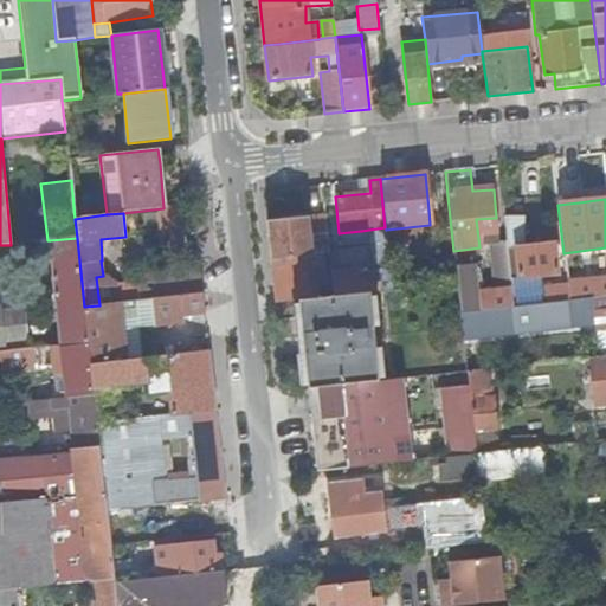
[(523,216),(503,218),(504,226),(510,279),(556,275),(553,246),(523,249),(523,216)]
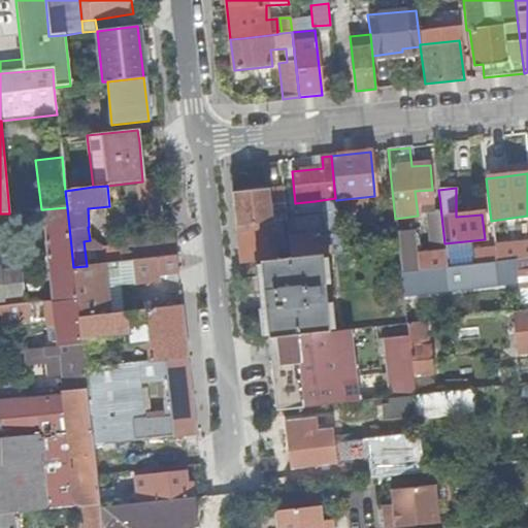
[(267,190),(231,194),(235,227),(271,223),(286,222),(283,190),(267,192),(267,190)]
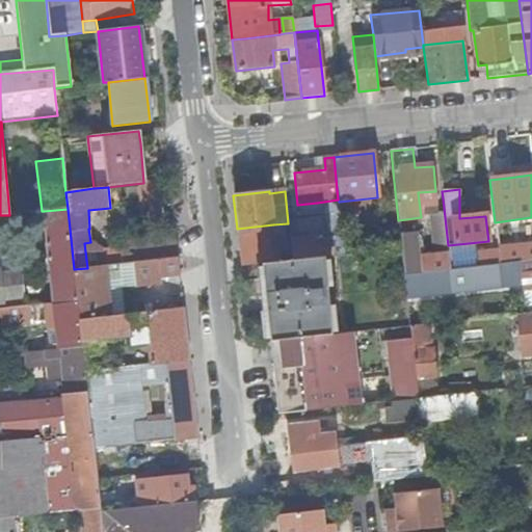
[(436,198),(435,191),(418,192),(421,217),(429,216),(430,210),(433,203),(436,198)]
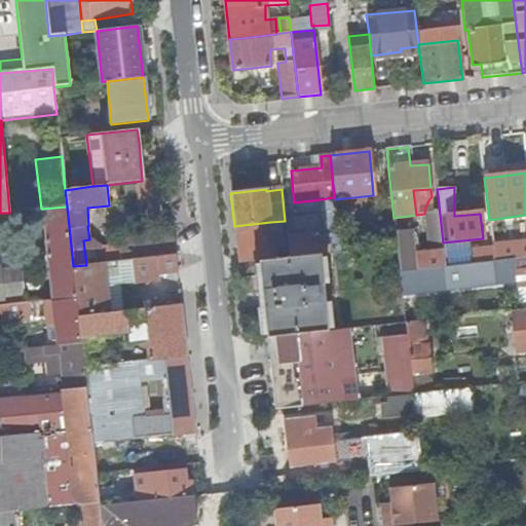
[(462,198),(464,211),(487,208),(485,195),(462,198)]
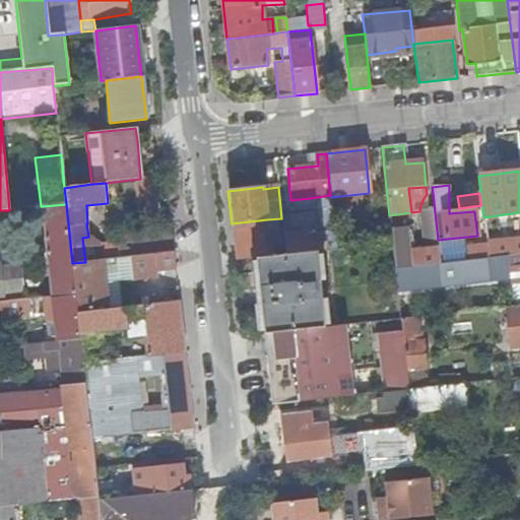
[(438,240),(433,194),(427,194),(424,198),(420,205),(419,211),(424,252),(407,254),(405,228),(390,230),(392,244),(393,252),(395,269),(441,264),(439,251),(438,240)]
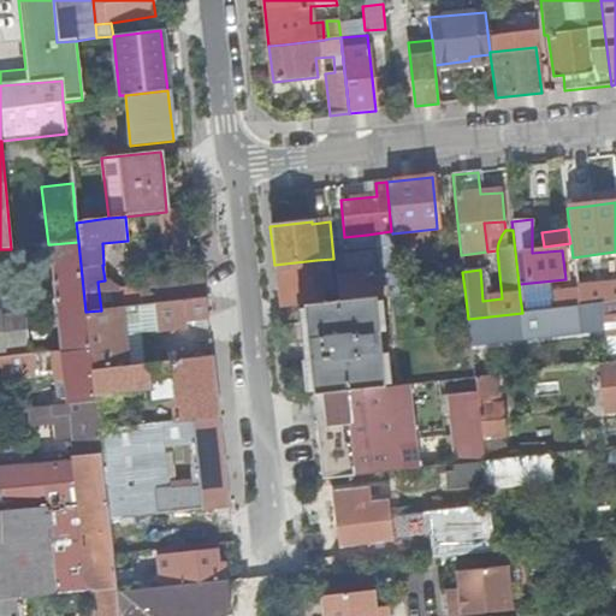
[(397,283),(392,238),(377,240),(380,278),(378,278),(378,284),(397,283)]
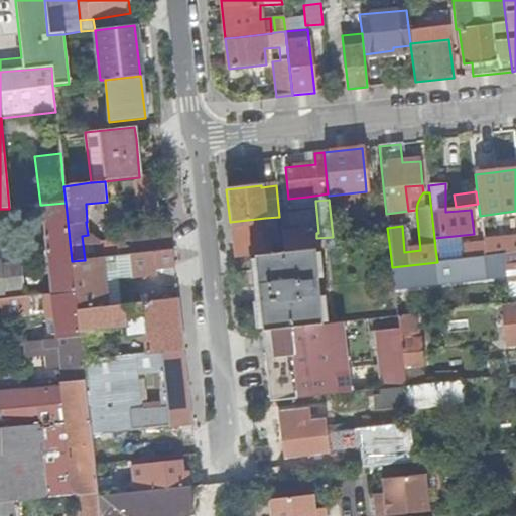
[(318,233),(315,201),(310,201),(311,206),(309,207),(311,229),(312,243),(320,242),(333,241),(333,237),(316,238),(316,233),(318,233)]
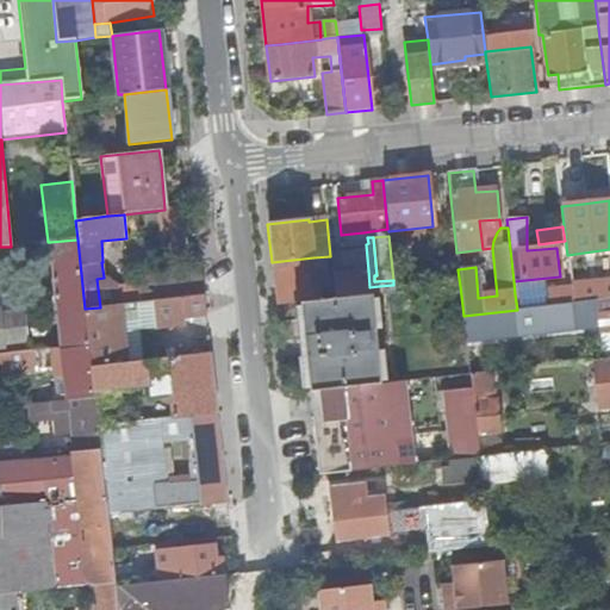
[(78,240),(50,242),(61,350),(88,347),(85,309),(78,240)]
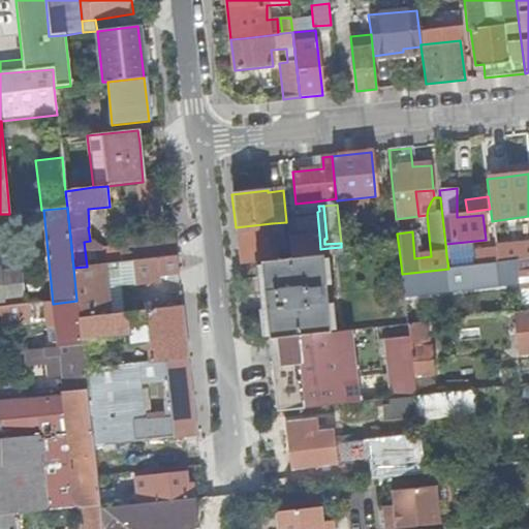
[(272,223),(236,227),(240,266),(260,263),(290,259),(290,251),(275,253),(272,223)]
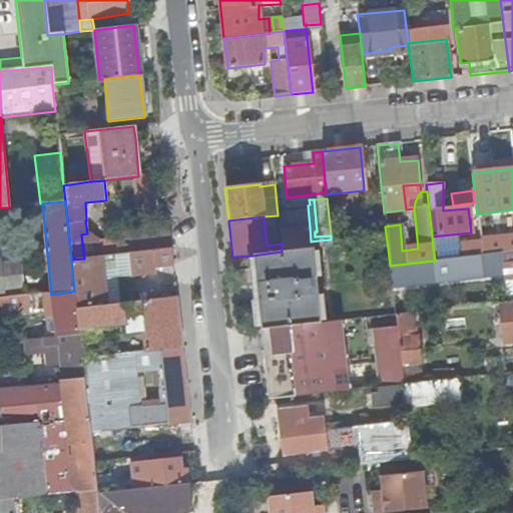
[(310,227),(280,230),(282,243),(282,251),(311,248),(320,247),(319,240),(311,241),(310,227)]
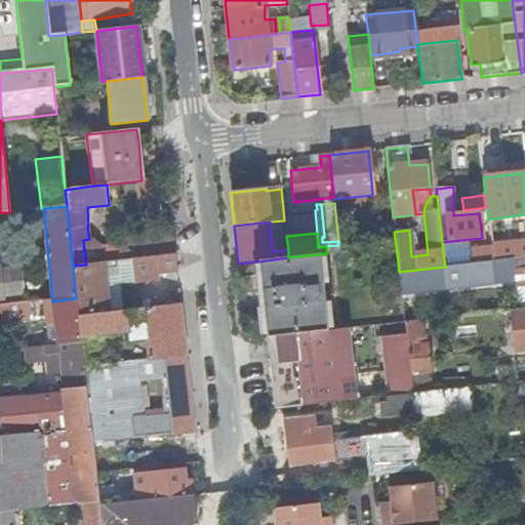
[(121,254),(121,259),(130,258),(175,254),(173,239),(171,239),(170,234),(119,240),(121,254)]
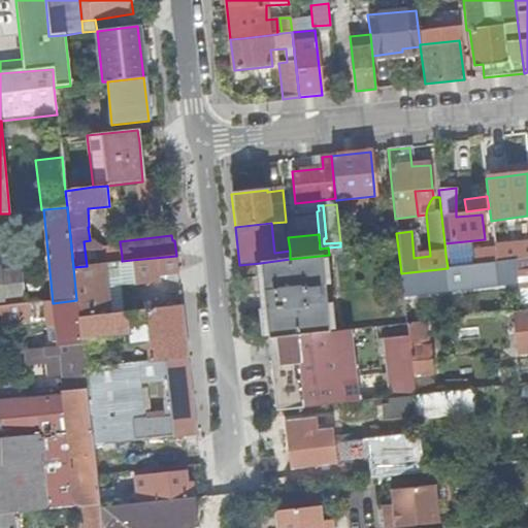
[(495,263),(527,260),(527,244),(525,245),(494,249),(495,263)]
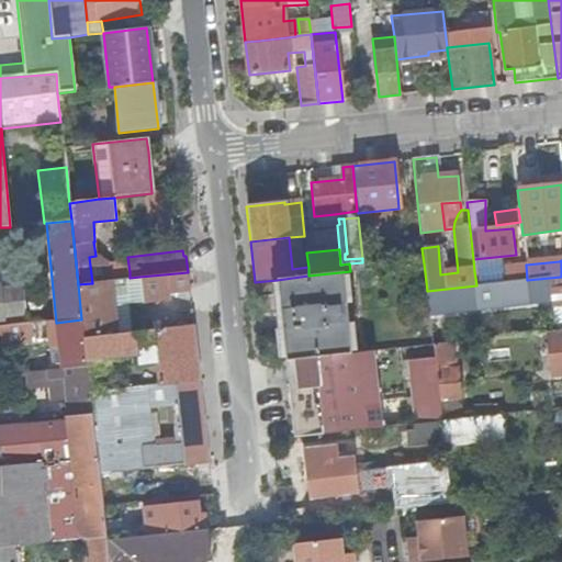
[(350,271),(364,270),(362,262),(349,263),(350,271)]
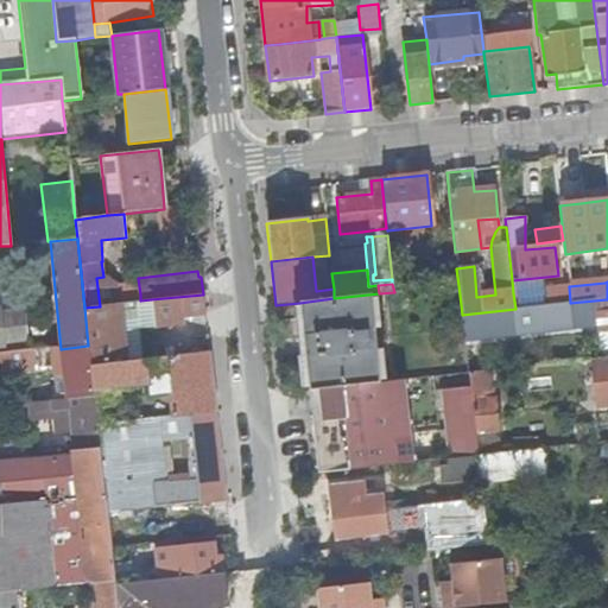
[(515,309),(570,303),(569,286),(513,293),(515,309)]
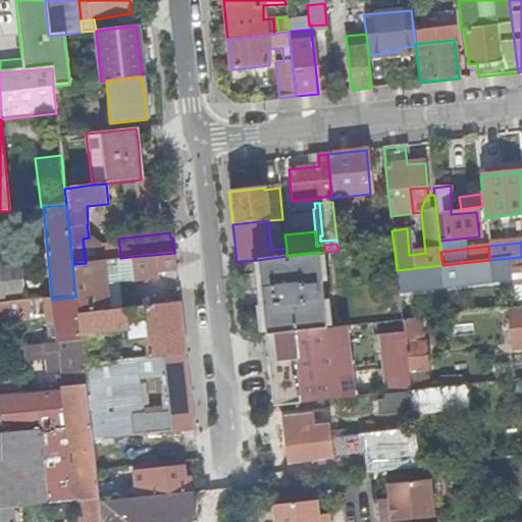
[(113,251),(85,255),(86,263),(116,259),(117,258),(120,258),(120,253),(114,254),(113,251)]
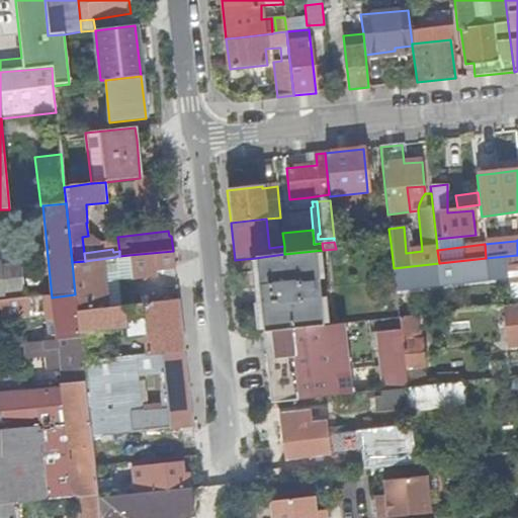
[(157,269),(175,267),(173,251),(128,255),(119,256),(116,256),(115,257),(85,261),(72,262),(75,294),(77,313),(106,310),(106,305),(103,274),(117,273),(118,280),(157,276),(157,269)]
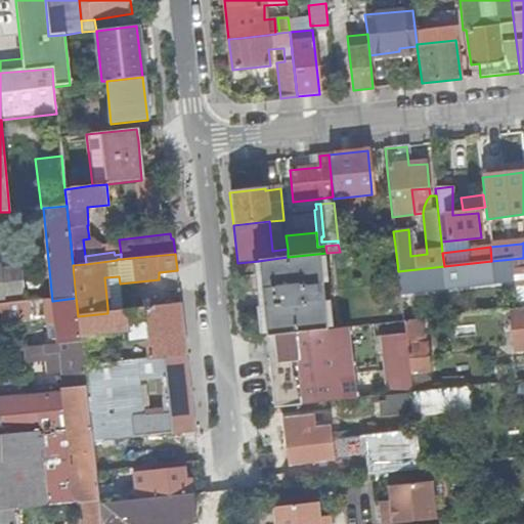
[(288,257),(258,261),(263,311),(266,337),(309,333),(325,331),(317,254),(288,257)]
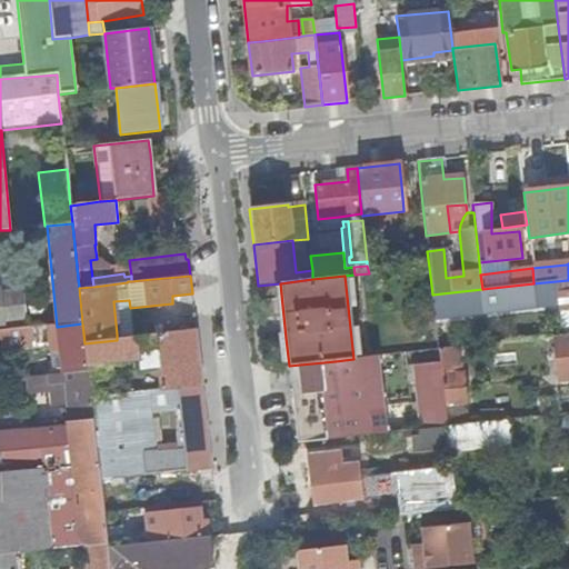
[(568,280),(533,283),(482,289),(432,295),(438,350),(452,348),(449,322),(558,312),(558,311),(568,309),(568,280)]
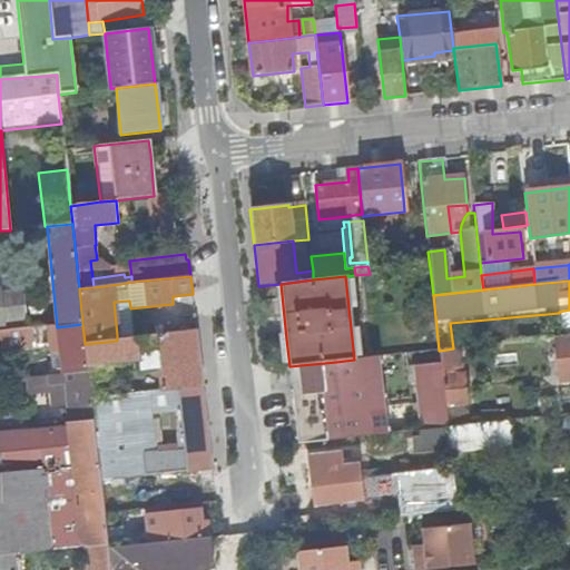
[(16,296),(0,297),(0,298),(5,332),(19,331),(16,296)]
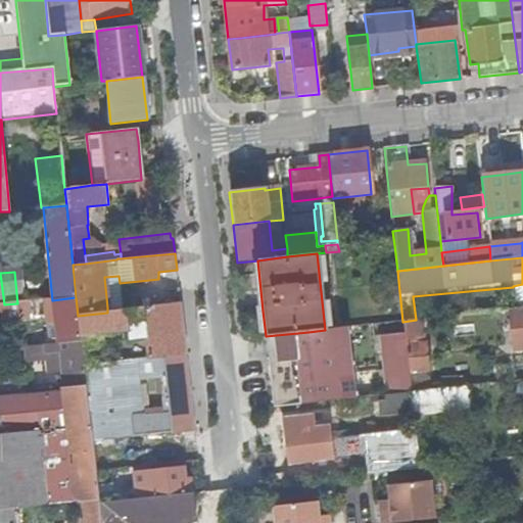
[(52,300),(44,301),(47,325),(57,324),(59,343),(81,341),(81,336),(78,316),(76,297),(52,300)]
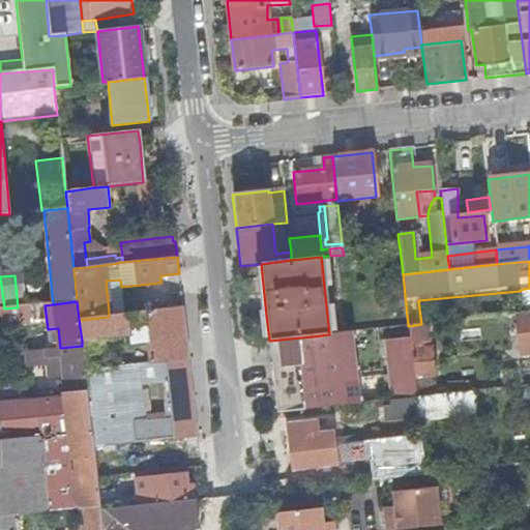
[(4,308),(0,308),(0,325),(31,322),(29,306),(18,307),(4,308)]
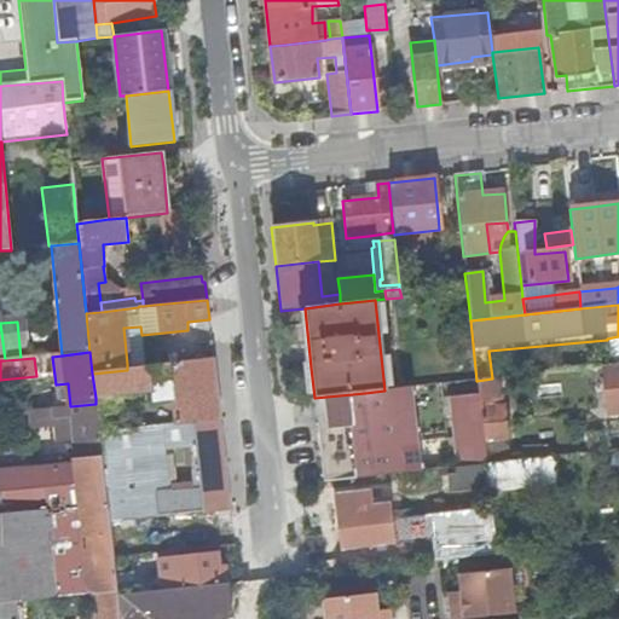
[(213,362),(127,370),(92,374),(96,398),(151,392),(150,379),(169,376),(174,417),(165,418),(166,427),(192,423),(219,421),(213,362)]
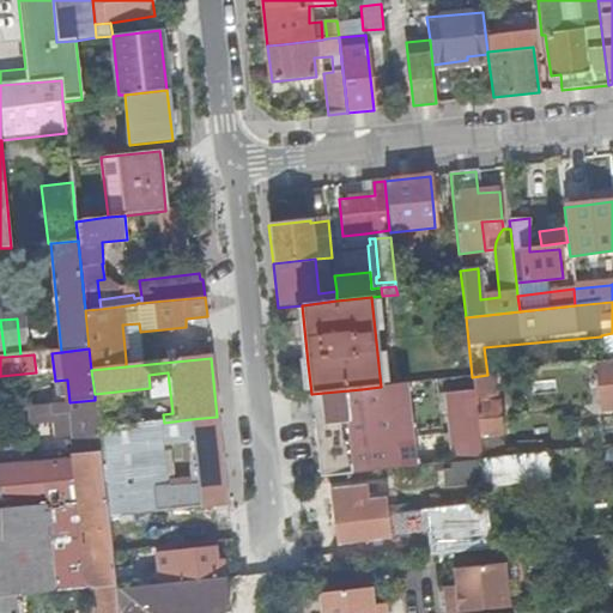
[(612,410),(612,362),(596,364),(602,411),(612,410)]
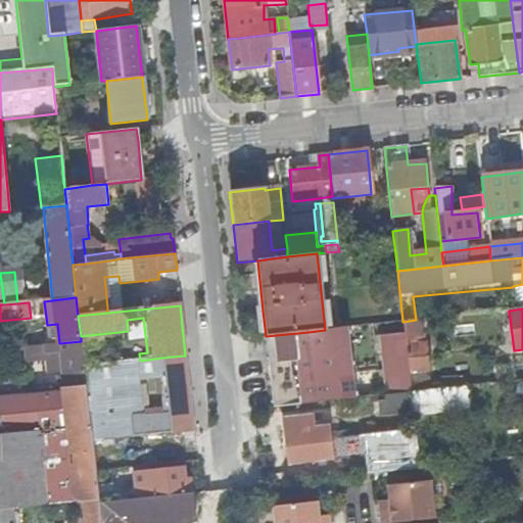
[(425,319),(416,320),(402,322),(408,371),(429,370),(433,369),(431,350),(430,343),(428,343),(425,319)]
